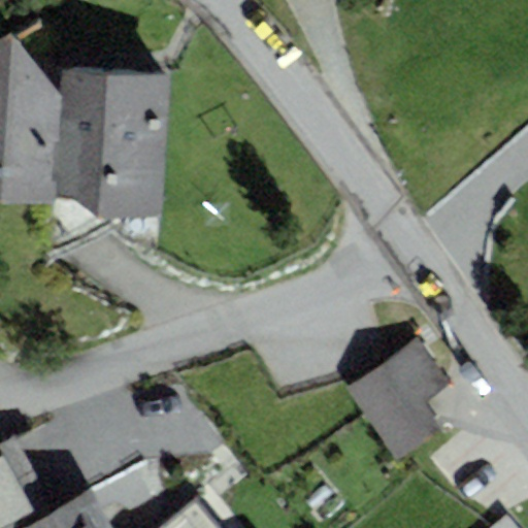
[(54,207),(55,198),(59,91),(8,35),(0,38),(0,202),(1,204),(54,207)]
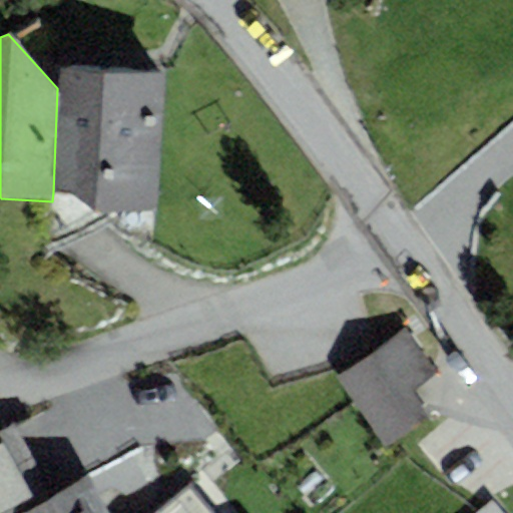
[(60,67),(57,88),(53,192),(72,193),(94,212),(157,210),(167,73),(60,67)]
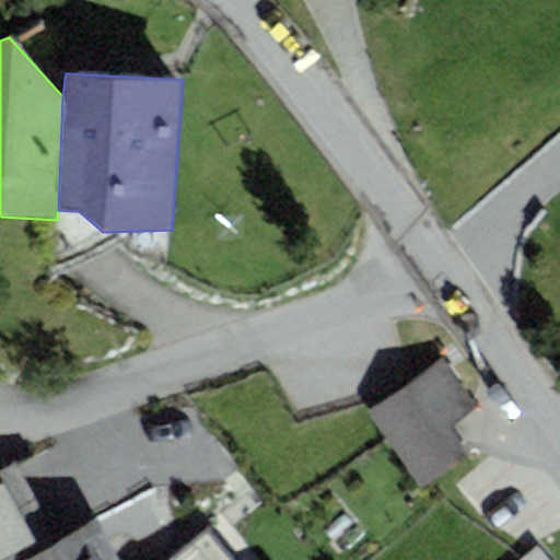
[(445,358),(366,411),(419,488),(468,454),(451,428),(479,408),(445,358)]
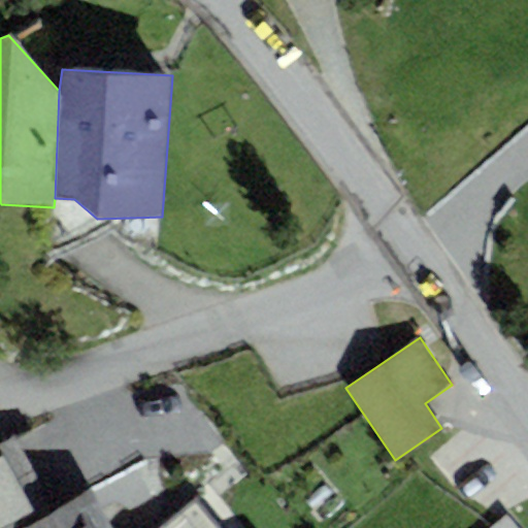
[(23,527),(57,510),(14,436),(0,443),(0,527),(23,527)]
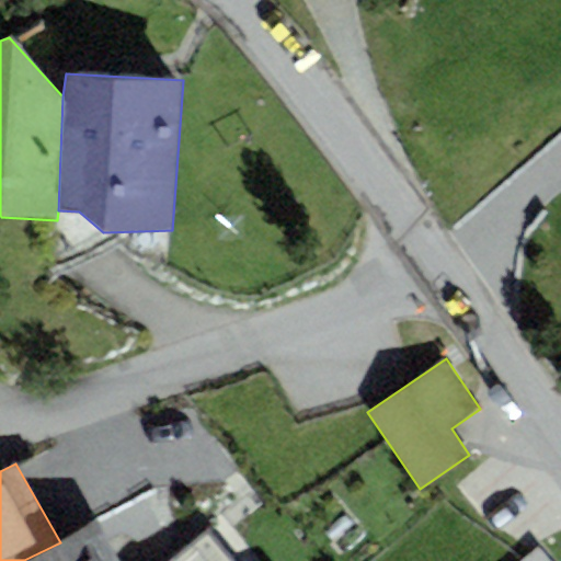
[(24,560),(116,560),(95,522),(60,542),(24,560)]
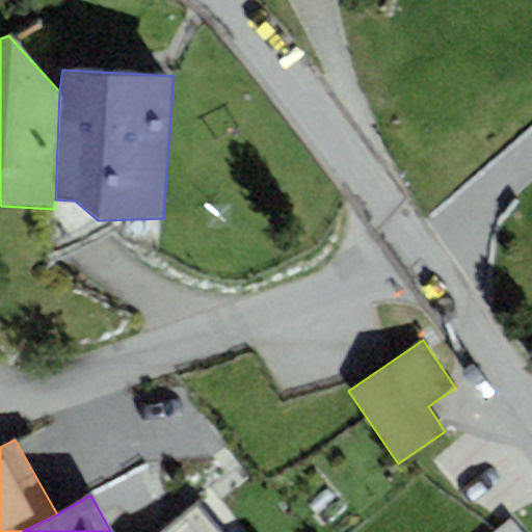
[(221,531),(196,502),(161,531),(221,531)]
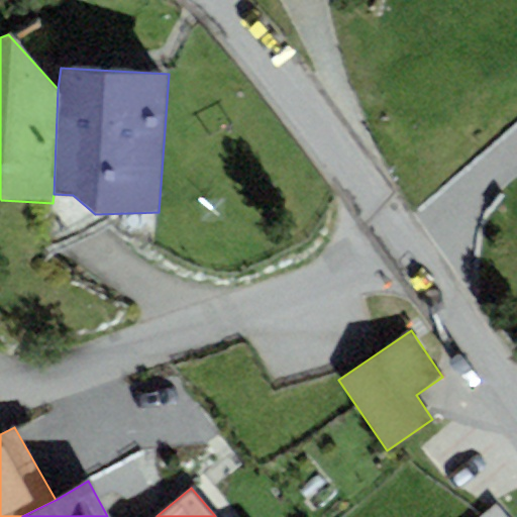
[(505,516),(496,506),(482,516),(505,516)]
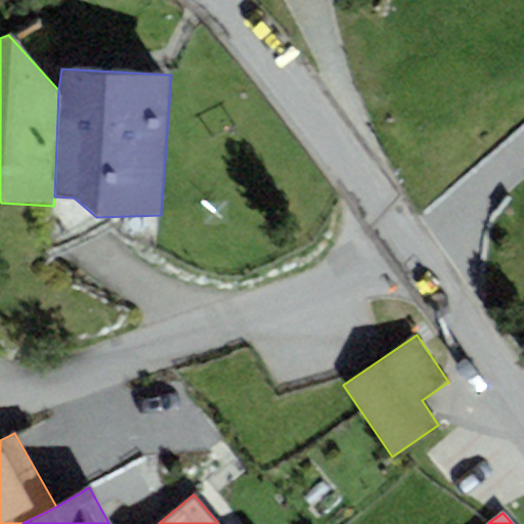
All buildings are outlined.
